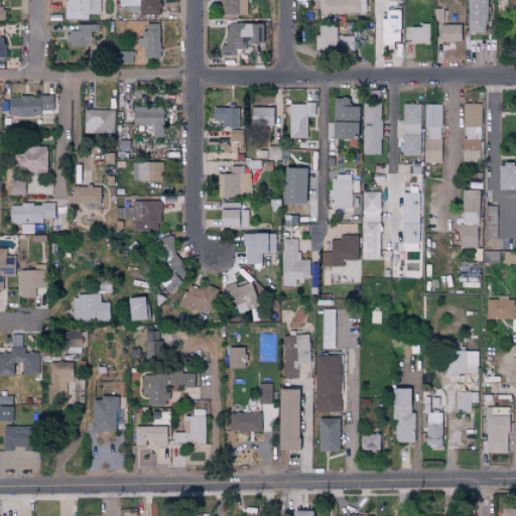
[(66,0),(66,18),(88,19),(88,13),(100,14),(99,0),(66,0)]
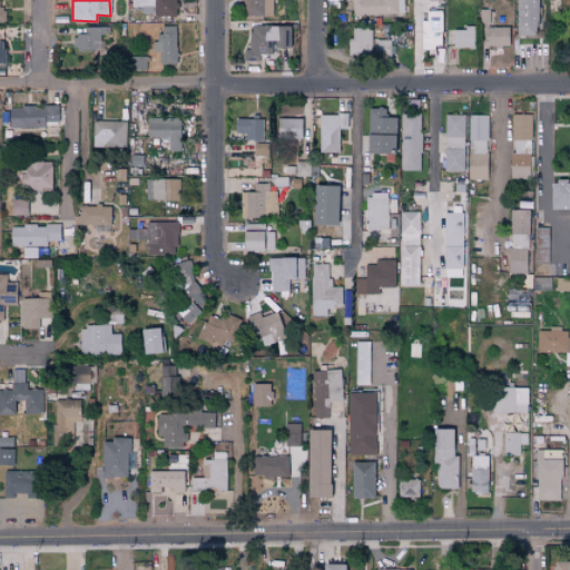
[(140,15),(176,16),(175,0),(130,0),(131,7),(140,7),(140,15)]
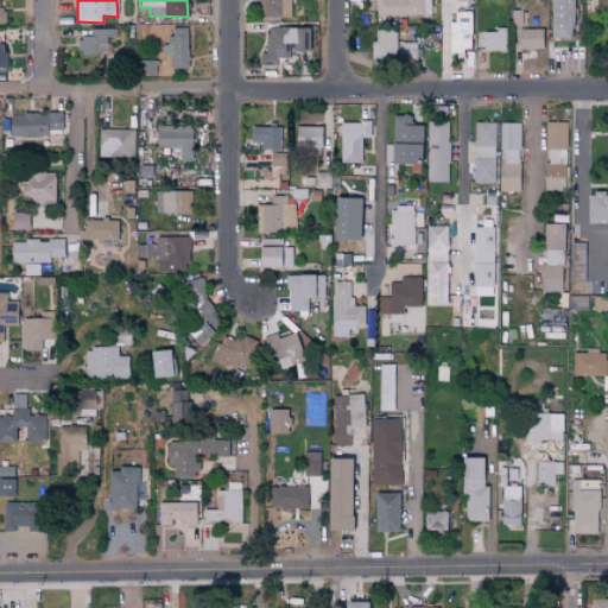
[(258,0),(259,18),(292,17),(291,0),(258,0)]
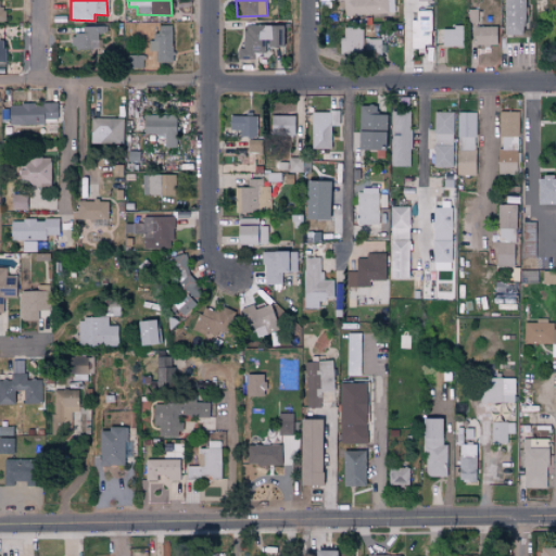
[(339,0),(340,15),(388,13),(387,0),(339,0)]
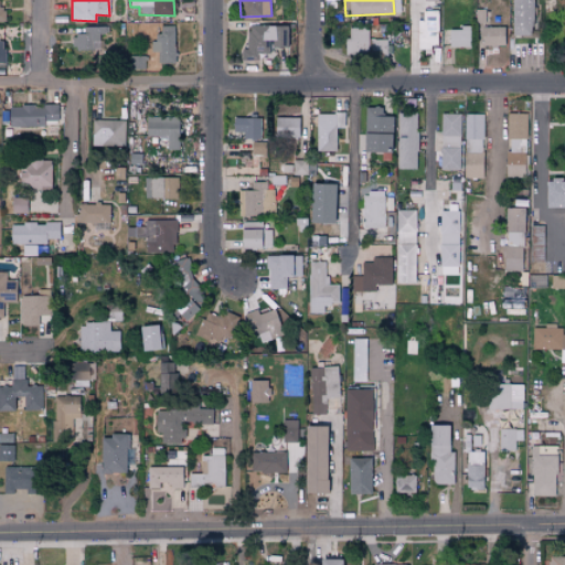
[(510,0),(510,35),(531,35),(531,0),(510,0)]
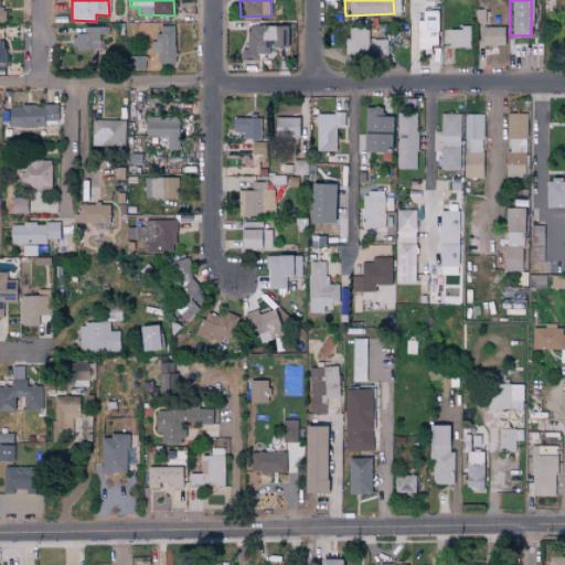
[(436,10),(420,11),(420,20),(416,20),(416,48),(437,48),(436,10)]
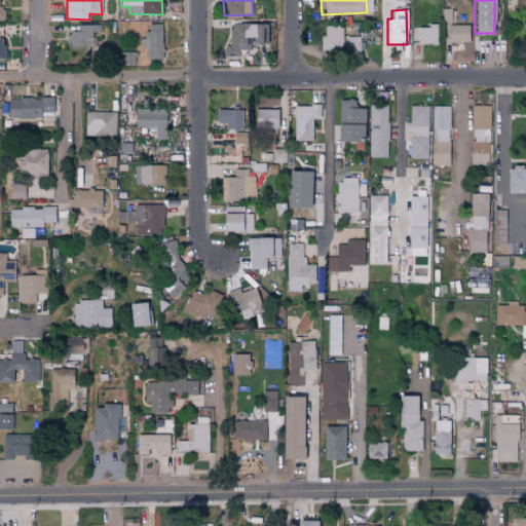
[(162,59),(161,24),(149,24),(149,32),(142,32),(142,47),(146,47),(146,60),(162,59)]
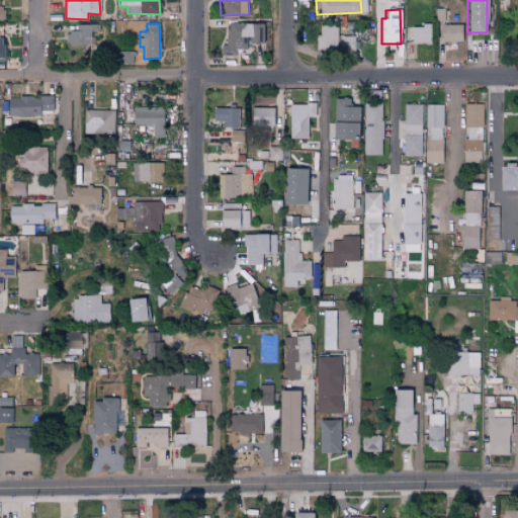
[(263,44),(263,23),(227,23),(227,45),(221,45),(221,55),(236,56),(236,50),(246,50),(246,44),(263,44)]
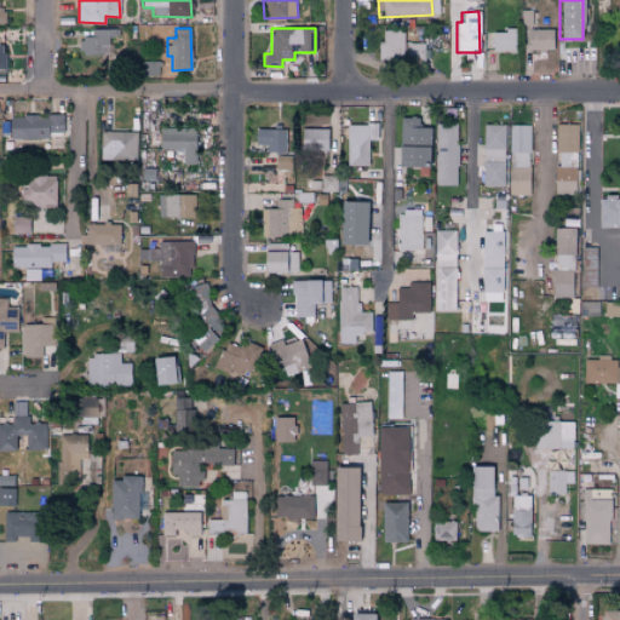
[(91,29),(92,38),(79,39),(80,56),(109,55),(108,36),(118,36),(118,29),(91,29)]
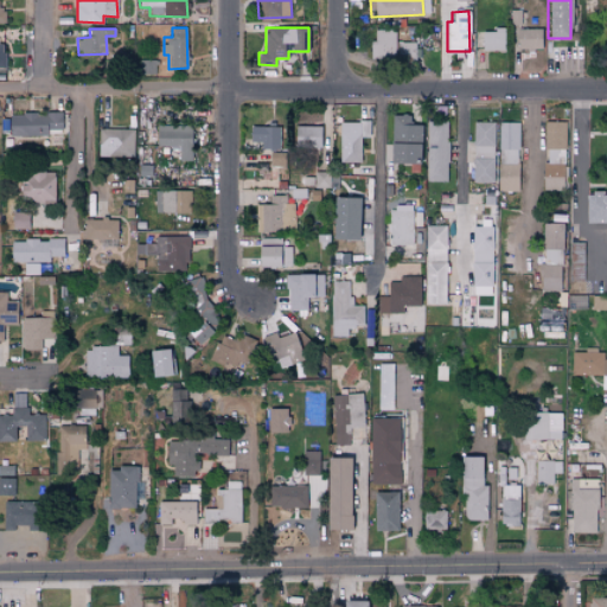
[(516,30),(517,50),(541,49),(541,29),(516,30)]
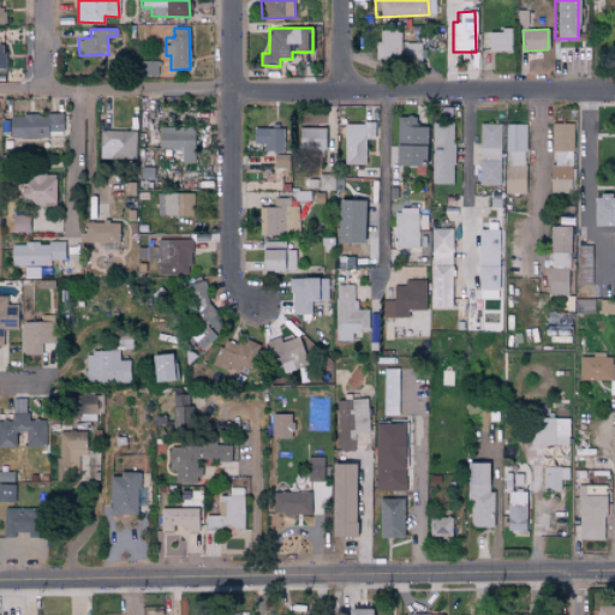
[(422,43),(401,43),(401,30),(380,30),(380,41),(375,41),(375,61),(422,61),(422,43)]
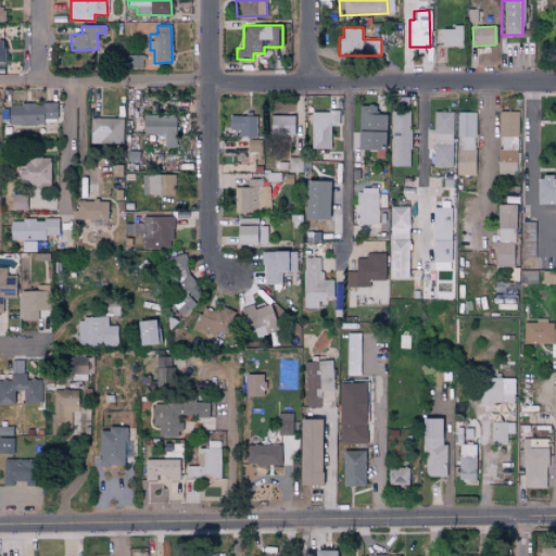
[(441,27),(441,47),(463,47),(463,27),(441,27)]
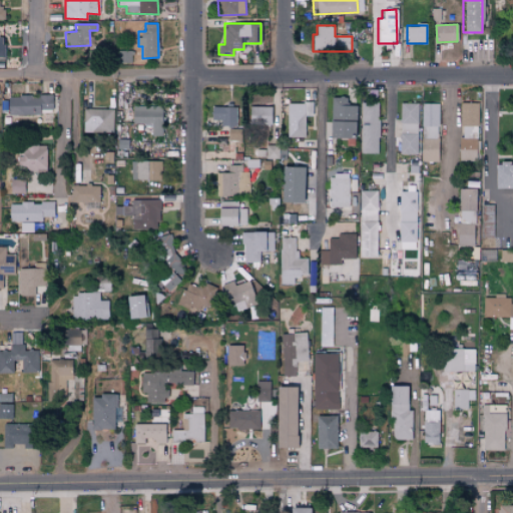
[(131,63),(131,51),(117,50),(117,62),(131,63)]
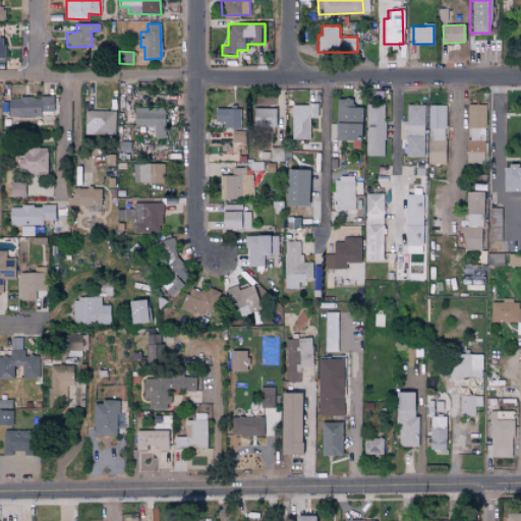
[(40,116),(40,112),(53,111),(53,97),(8,98),(9,117),(40,116)]
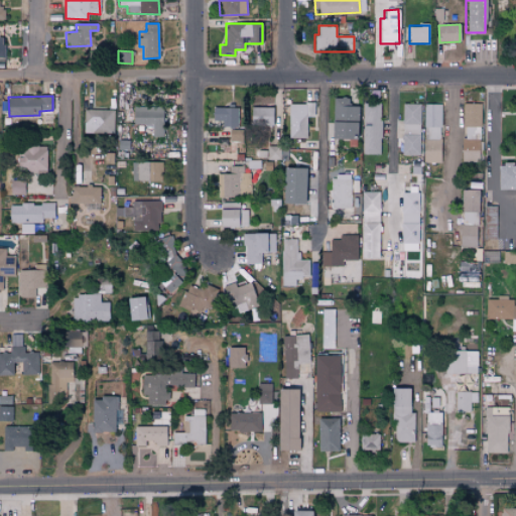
[(333,98),(332,138),(357,139),(358,106),(349,106),(349,98),(333,98)]
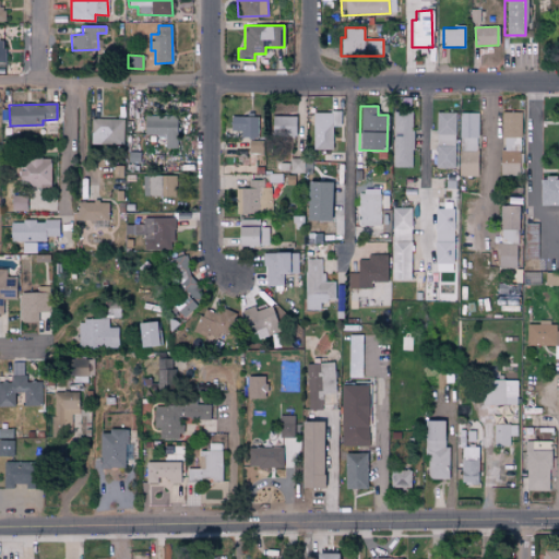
[(341,113),(313,111),(313,150),(332,150),(333,127),(341,127),(341,113)]
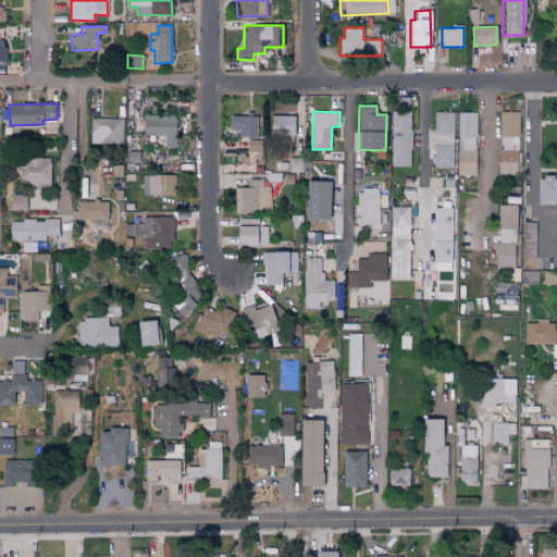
[(392,166),(410,166),(411,111),(392,111),(392,166)]
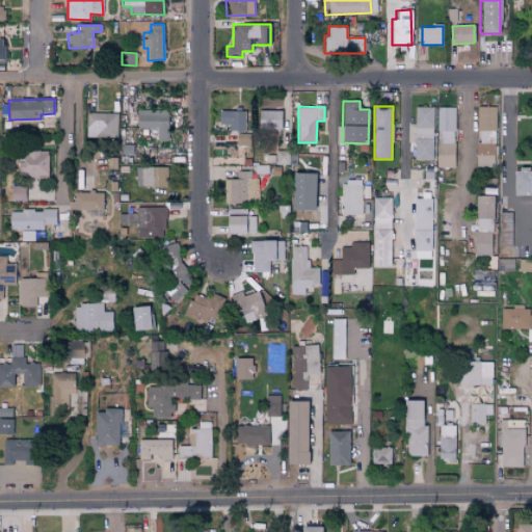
[(495,106),(477,107),(478,131),(496,130),(495,106)]
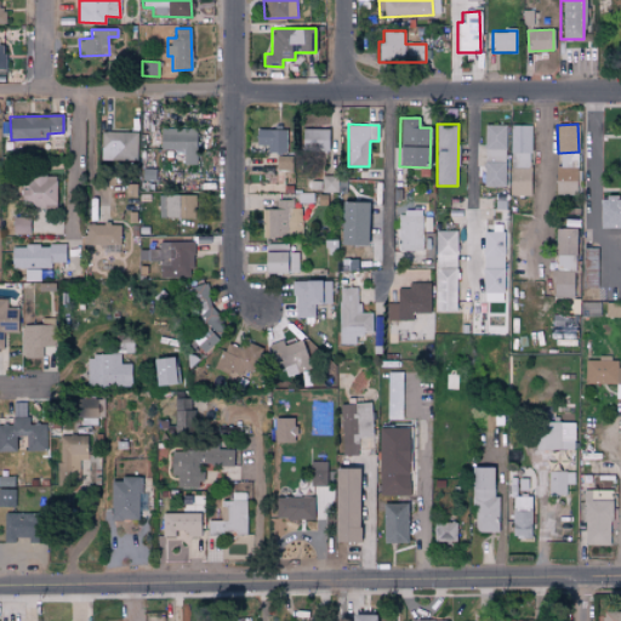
[(506,125),(484,125),(483,187),(505,187),(506,125)]
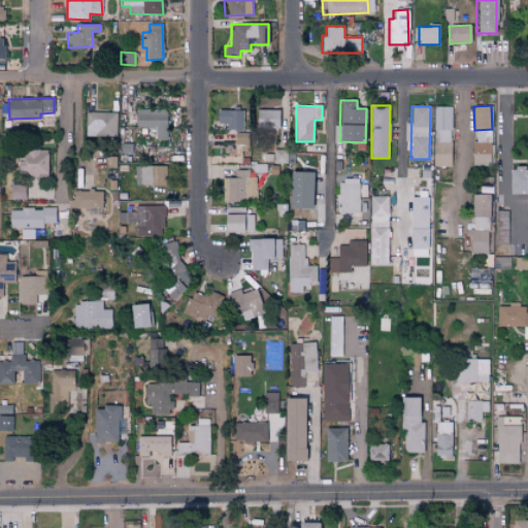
[(452,107),(434,106),(433,166),(451,167),(452,107)]
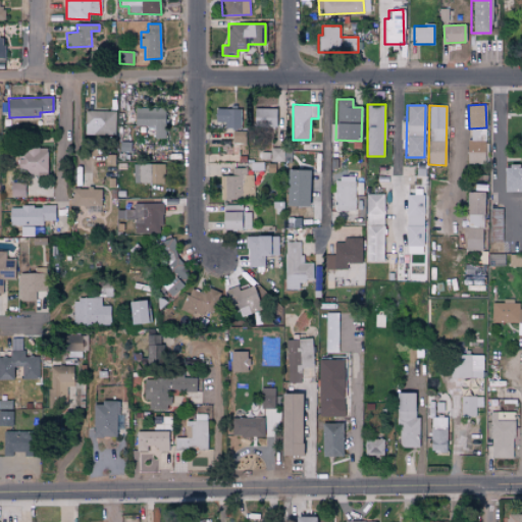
[(153,139),(165,139),(166,107),(135,107),(134,126),(154,126),(153,139)]
